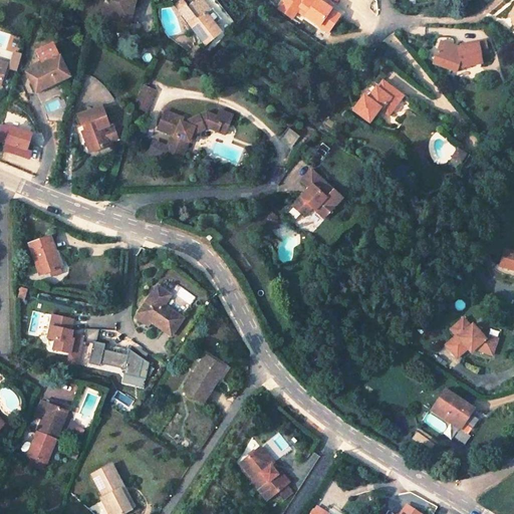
[(134,0),(93,0),(89,16),(127,25),(134,0)]
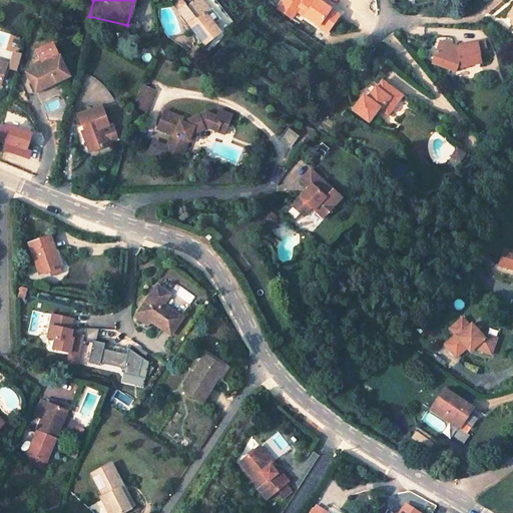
[(212,9),(205,0),(195,0),(188,5),(183,0),(179,0),(175,4),(206,43),(222,31),(207,12),(212,9)]
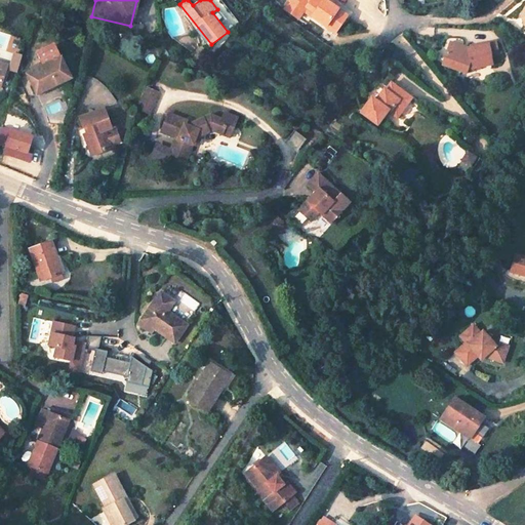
[(311,18),(334,35),(348,15),(325,0),(298,0),(296,3),(305,8),(313,14),(311,18)]
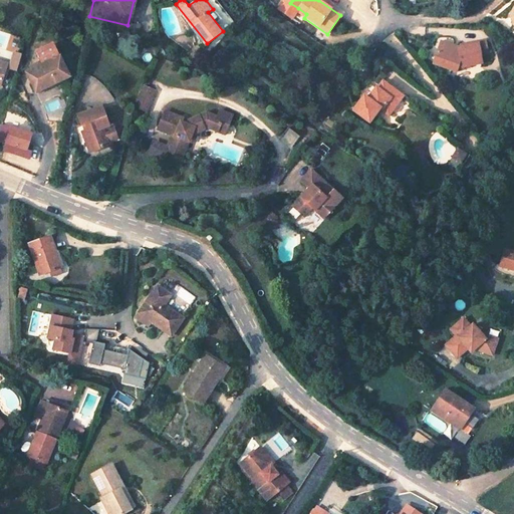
[(343,11),(328,0),(318,0),(340,15),(343,11)]
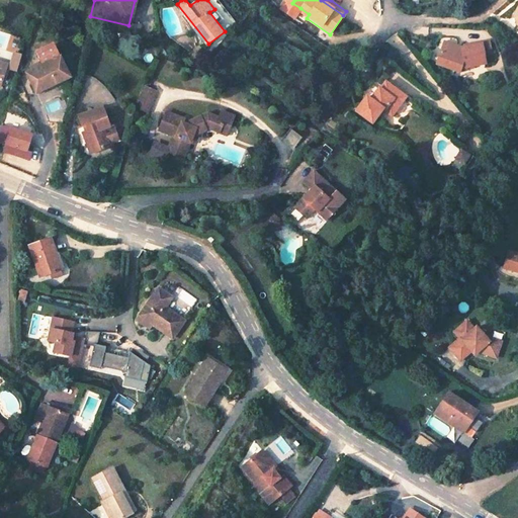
[(462,51),(455,49),(455,47),(443,42),(435,67),(457,74),(460,70),(484,71),(483,60),(483,49),(462,49),(462,51)]
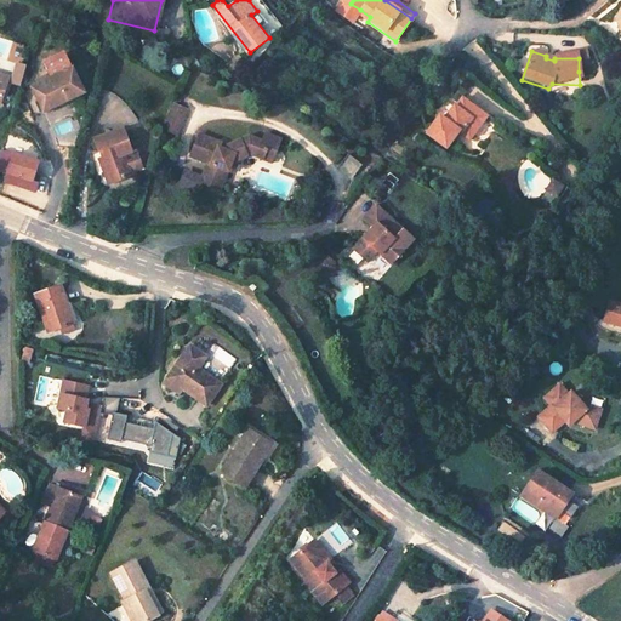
[(85,100),(69,57),(49,63),(56,83),(36,89),(45,114),(85,100)]
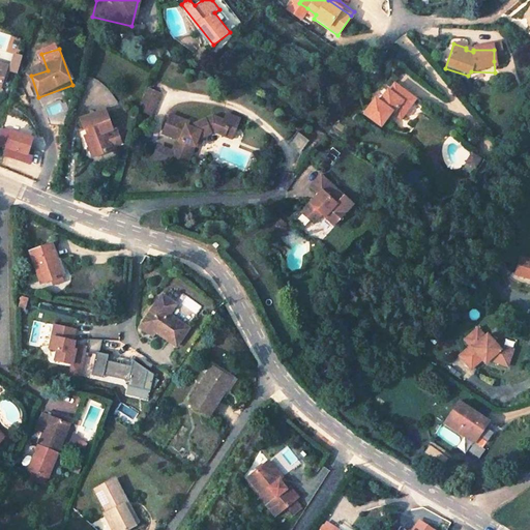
[(395,81),(381,99),(377,96),(365,111),(382,124),(392,112),(403,119),(418,98),(395,81)]
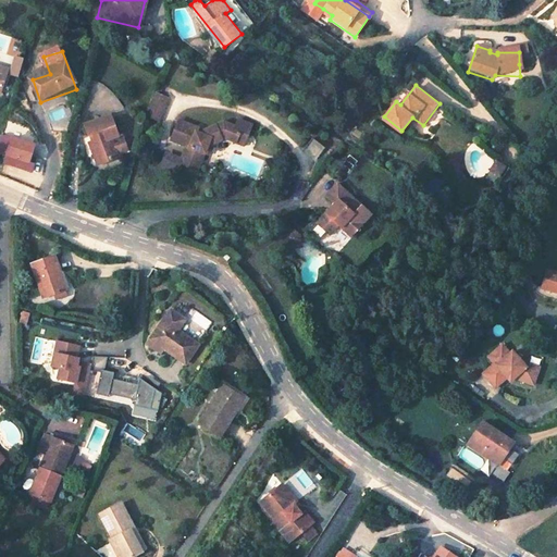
[(166,99),(152,93),(143,115),(157,122),(166,99)]
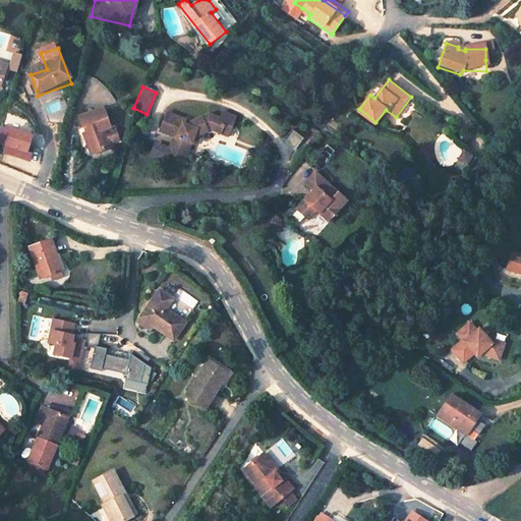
[(175,138),(169,158),(186,163),(191,143),(193,145),(196,133),(210,126),(220,129),(222,121),(229,122),(232,111),(221,108),(218,115),(208,113),(189,123),(188,127),(183,126),(184,119),(166,114),(160,134),(175,138)]
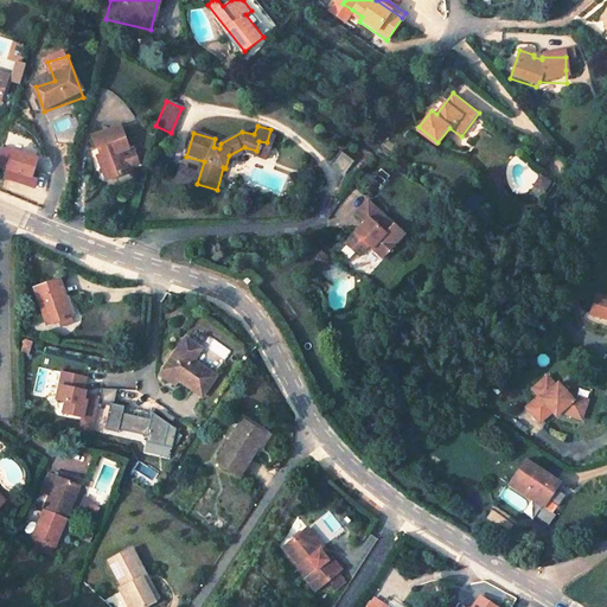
[(125,152),(116,127),(89,138),(93,149),(95,148),(97,155),(93,157),(96,167),(98,166),(102,179),(123,173),(122,170),(131,167),(133,164),(129,154),(127,153),(117,155),(117,154),(125,152)]
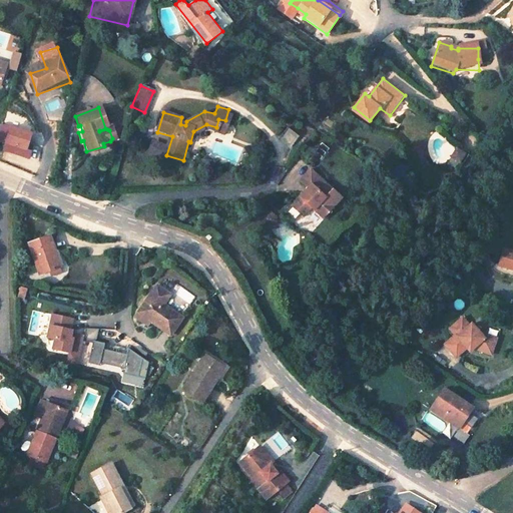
[(225,120),(218,119),(216,127),(223,129),(225,120)]
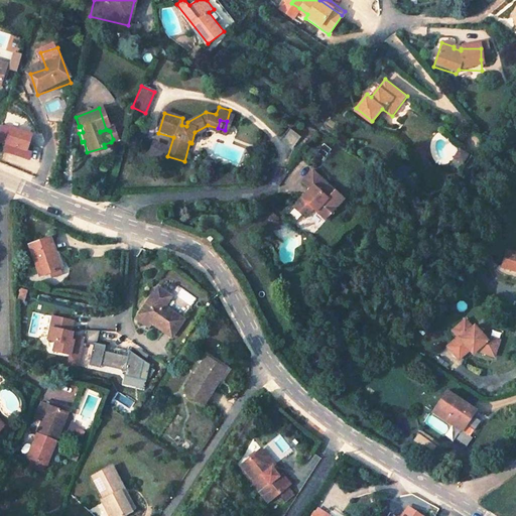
[(34,135),(1,125),(0,127),(0,143),(4,145),(2,152),(30,161),(33,153),(29,151),(34,135)]
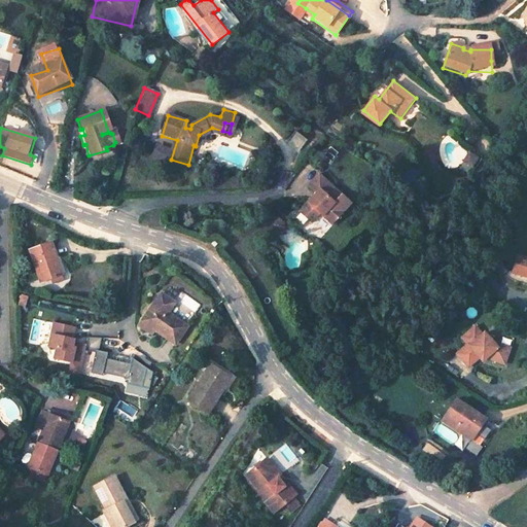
[(300,148),(304,141),(293,134),(289,142),(300,148)]
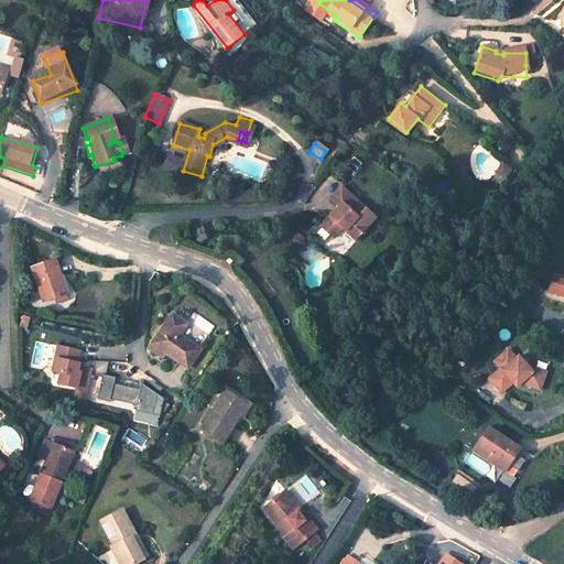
[(498,172),(507,179),(513,170),(503,163),(498,172)]
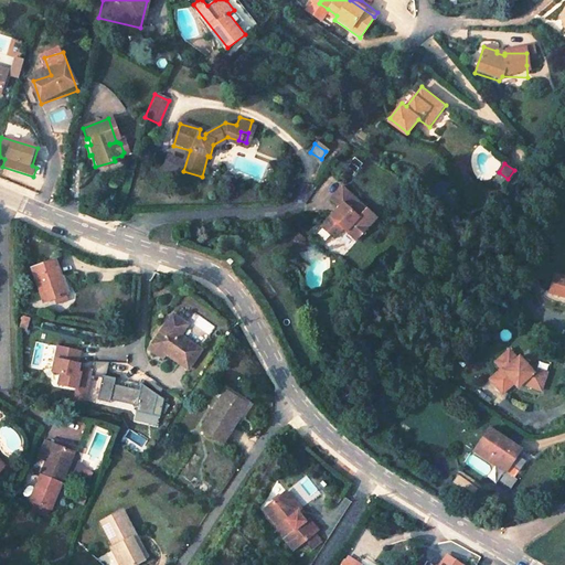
[(178,170),(162,166),(160,173),(177,178),(178,170)]
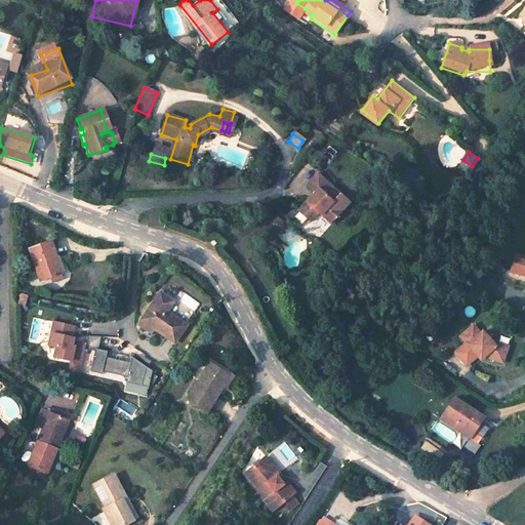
[(332,221),(345,208),(352,200),(319,171),(309,184),(316,190),(299,209),(313,220),(322,211),(332,221)]
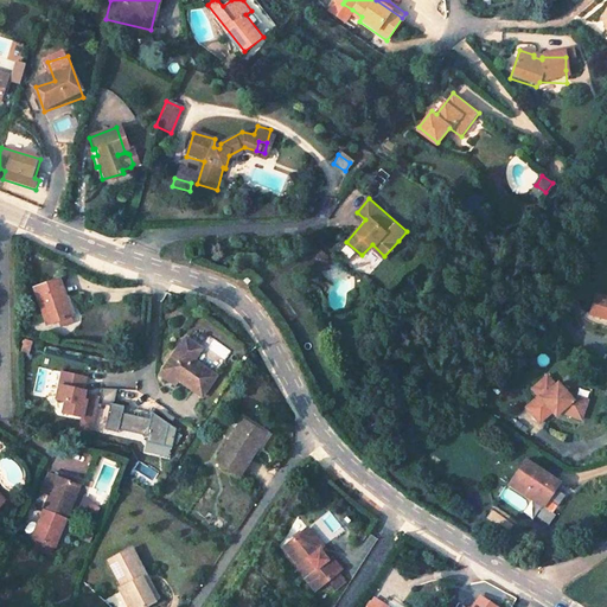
[(59,275),(33,285),(46,324),(72,314),(59,275)]
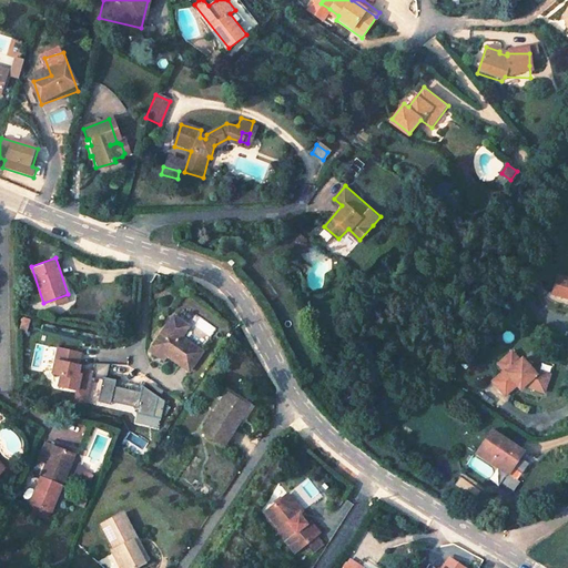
[(567,275),(556,272),(549,291),(567,297),(567,275)]
